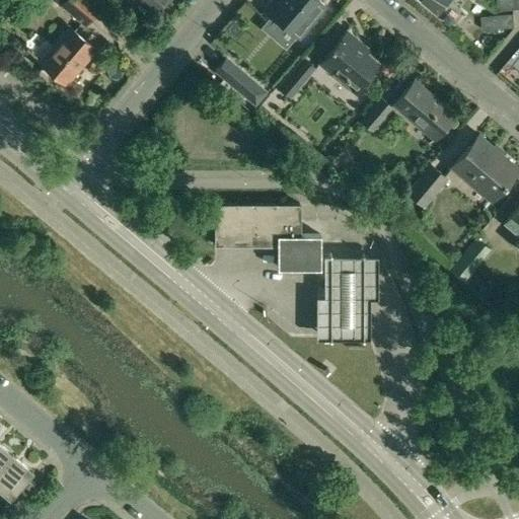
[(64,0),(61,5),(83,24),(98,6),(90,0),(64,0)]
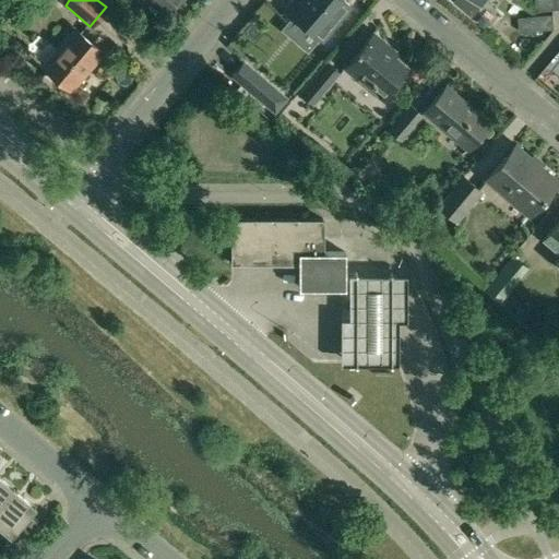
[(143,0),(147,3),(145,6),(152,11),(154,9),(162,15),(174,0),(143,0)]
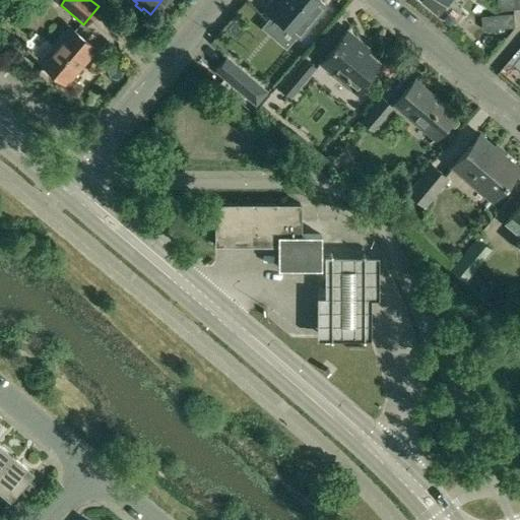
[(317,0),(272,0),(265,8),(299,38),(325,6),(317,0)]
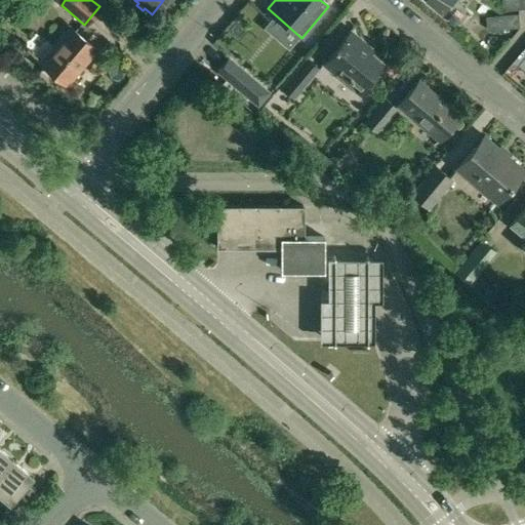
[(427,0),(427,1),(444,16),(454,3),(457,0),(427,0)]
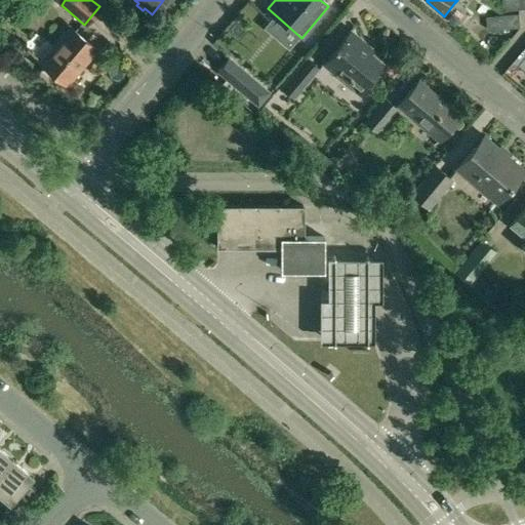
[(524,0),(503,0),(505,10),(524,8),(524,0)]
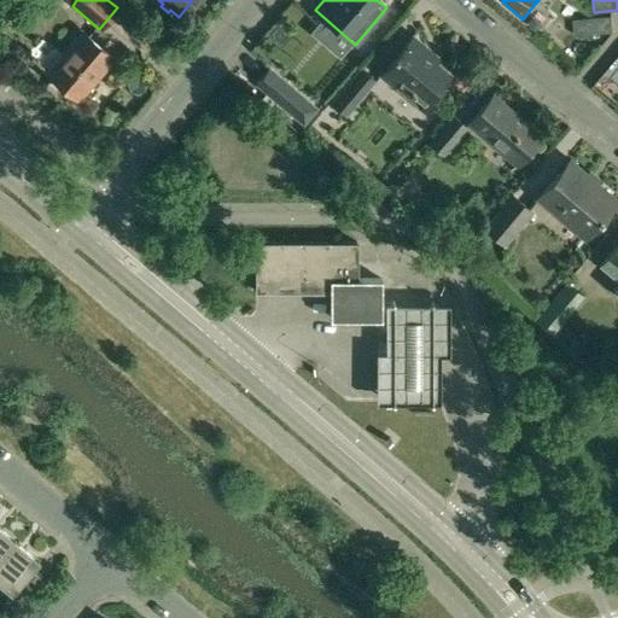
[(613,33),(611,17),(573,21),(575,35),(613,33)]
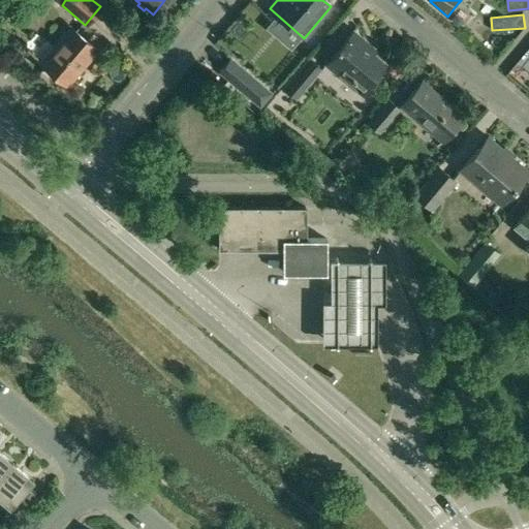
[(69,28),(40,62),(66,85),(96,51),(69,28)]
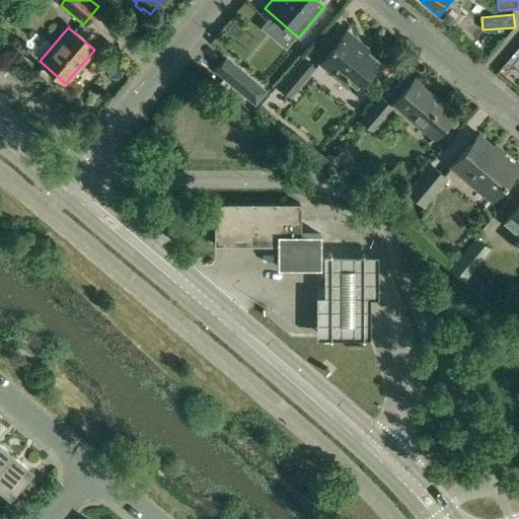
[(363,43),(347,29),(318,64),(330,74),(335,70),(355,86),(351,91),(356,95),(371,77),(367,74),(378,61),(360,47),(363,43)]
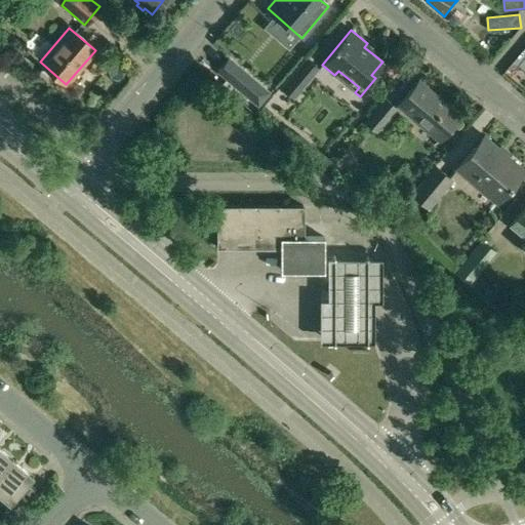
[(280,88),(293,99),(320,69),(307,57),(280,88)]
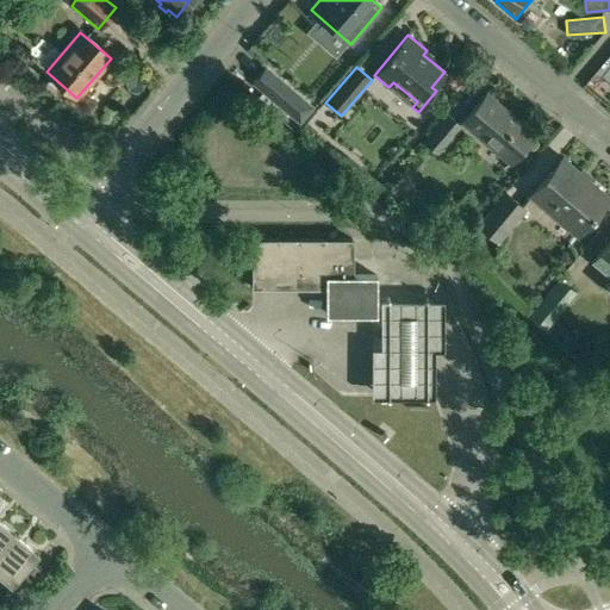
[(266,68),(253,85),(300,125),(315,109),(266,68)]
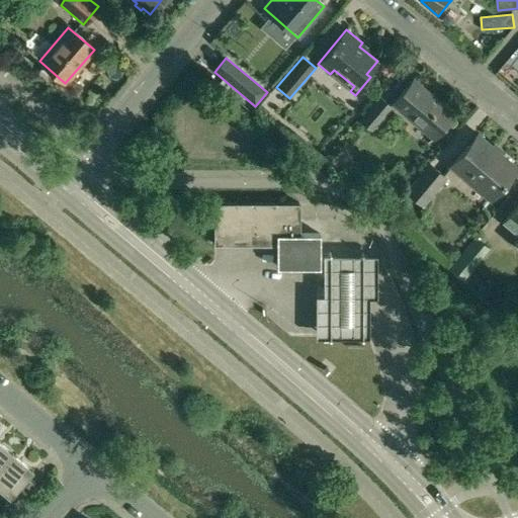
[(413,81),(394,104),(433,139),(453,115),(413,81)]
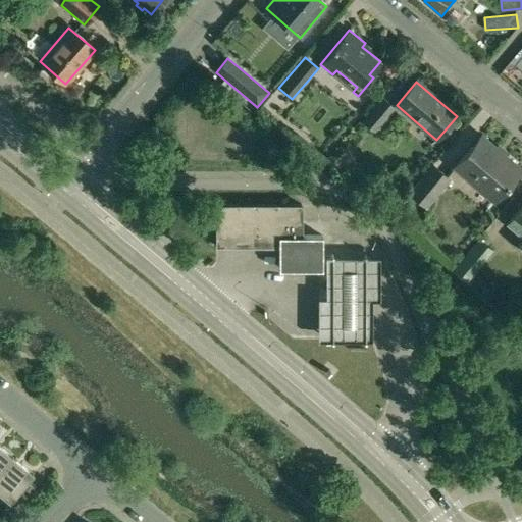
[(363,122),(374,132),(394,108),(382,99),(363,122)]
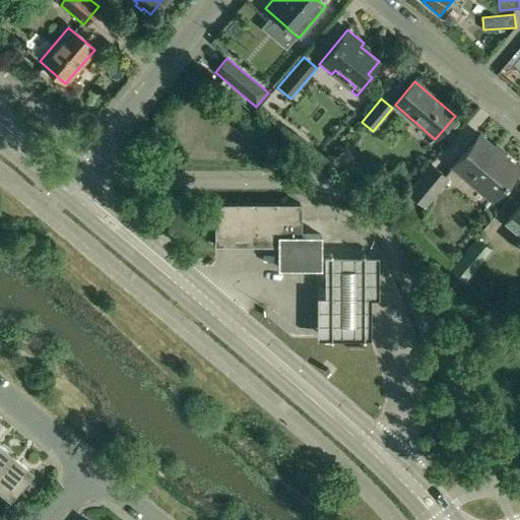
[(452,166),(492,200),(518,169),(478,135),(452,166)]
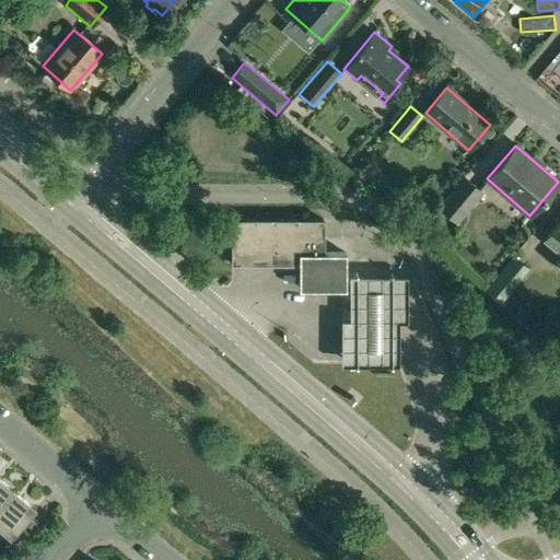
[(439,207),(456,221),(481,191),(465,177),(439,207)]
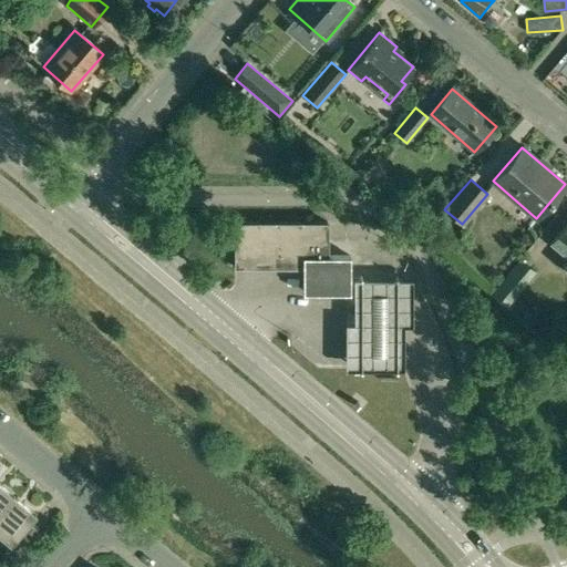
[(234,223),(234,267),(302,267),(302,291),(349,291),(349,256),(327,256),(327,223),(234,223)]
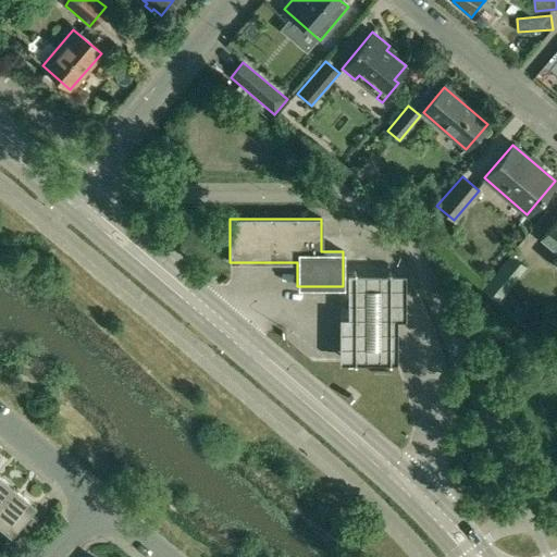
[(556,219),(546,232),(540,240),(556,255),(556,258),(554,262),(556,264),(556,219)]
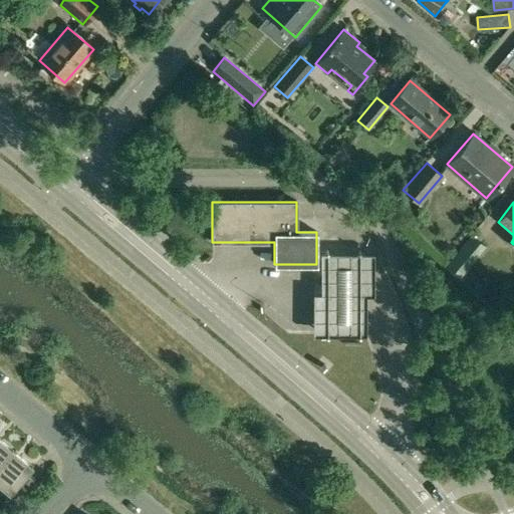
[(447,266),(459,277),(484,246),(472,236),(447,266)]
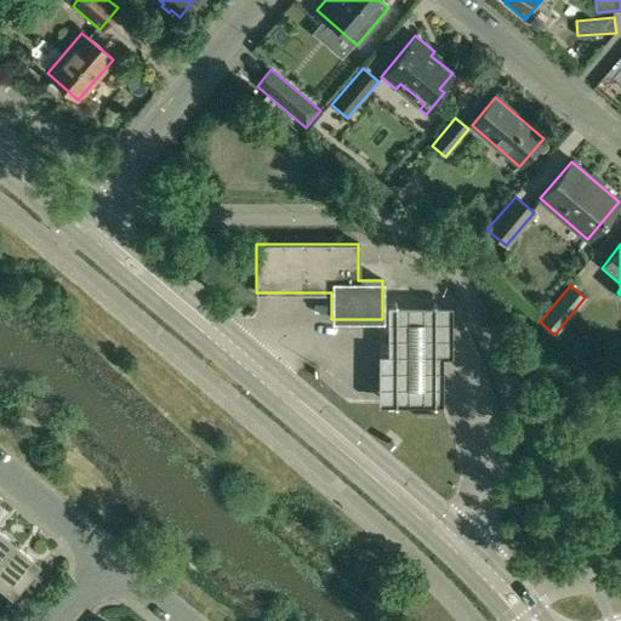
[(0,560),(15,543),(0,530),(0,560)]
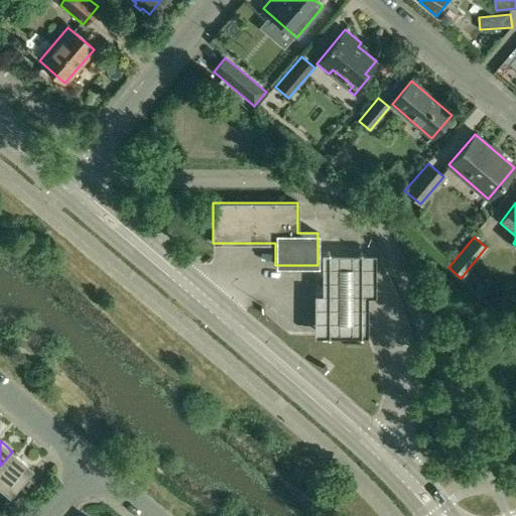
[(32,469),(12,452),(0,466),(0,487),(9,496),(32,469)]
